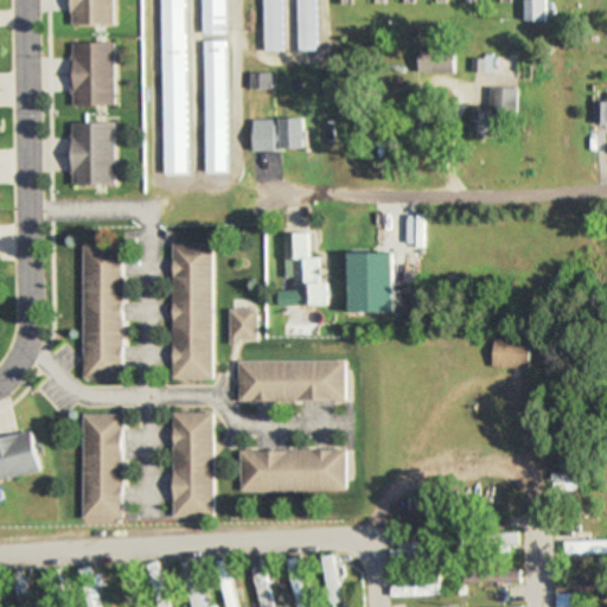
[(115,0),(71,0),(71,26),(115,26),(115,0)]
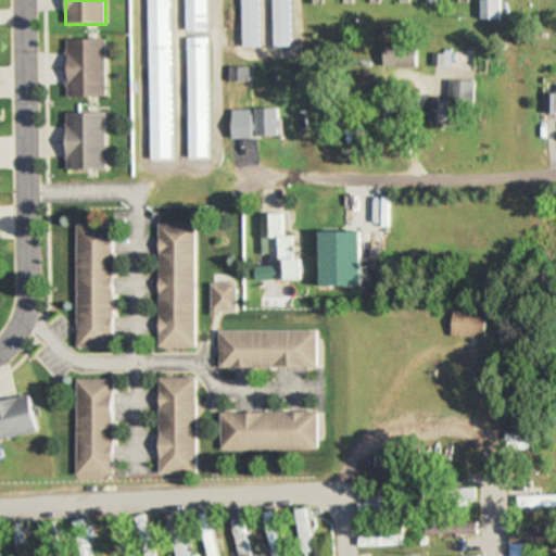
[(169,55),(168,0),(147,0),(148,55),(169,55)]
